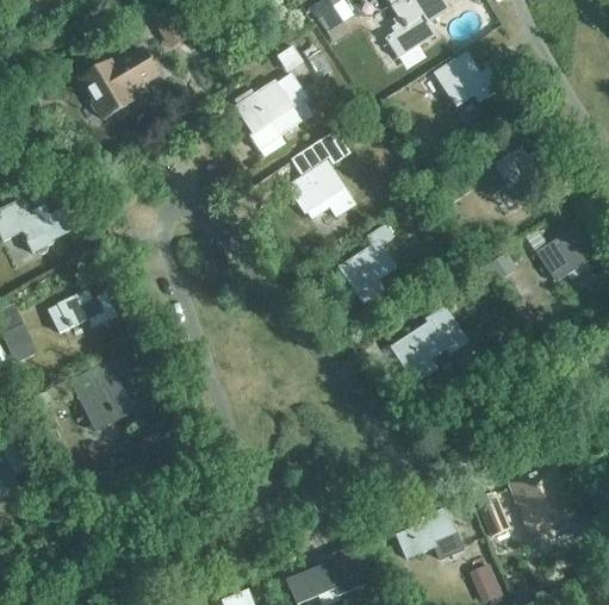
[(348,31),(342,20),(353,14),(343,0),(318,0),(308,7),(315,18),(317,17),(333,41),(348,31)]
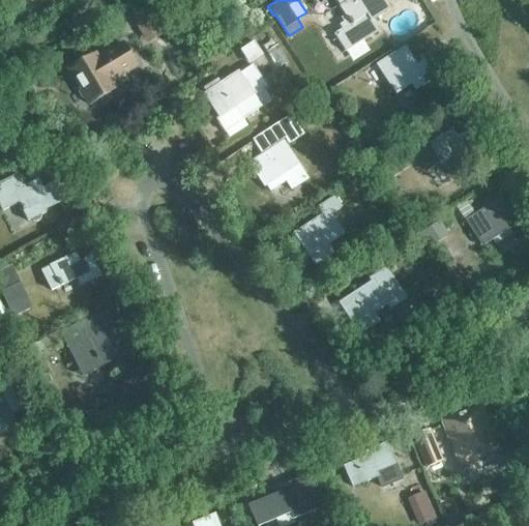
[(336,0),(338,2),(347,17),(339,23),(341,27),(333,32),(345,50),(377,29),(370,17),(387,5),(384,0),(336,0)]
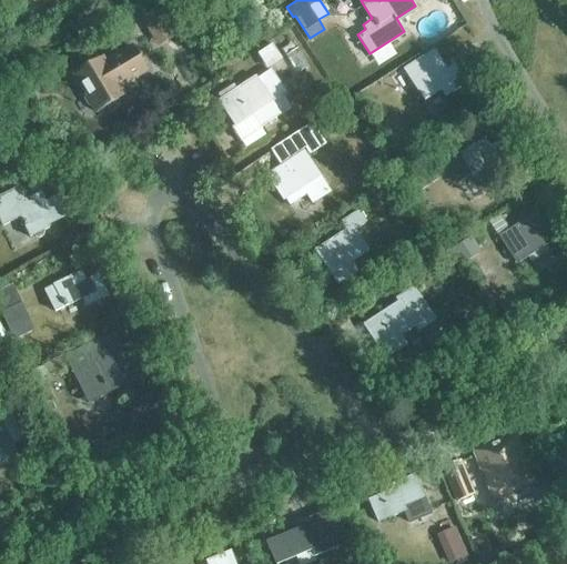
[(140,14),(158,44),(174,34),(157,4),(140,14)]
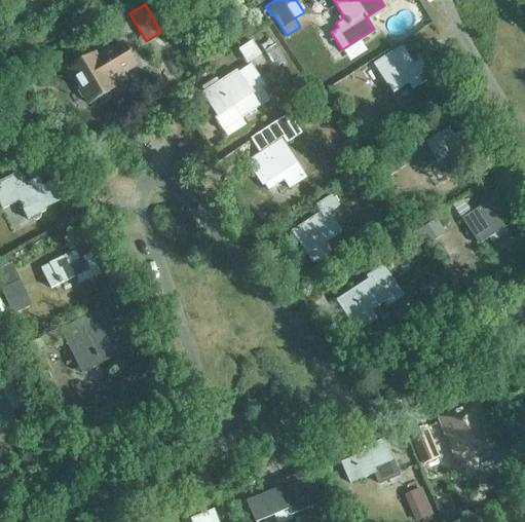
[(237,47),(247,62),(261,52),(252,38),(237,47)]
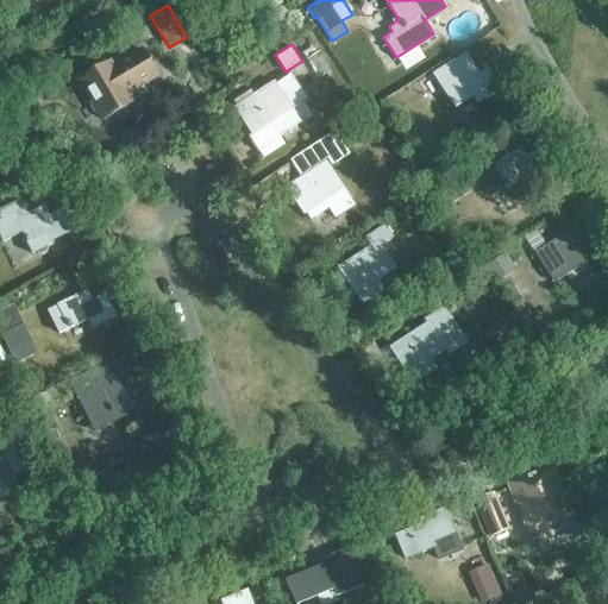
[(130,90),(158,74),(140,45),(113,61),(111,57),(76,77),(91,100),(89,104),(94,112),(98,113),(101,119),(135,100),(130,90)]
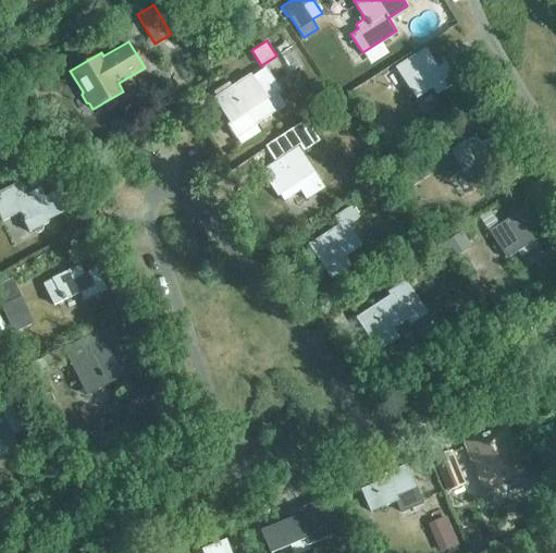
[(423,48),(396,65),(404,76),(407,82),(412,90),(416,96),(432,86),(436,91),(455,80),(444,63),(436,68),(423,48)]
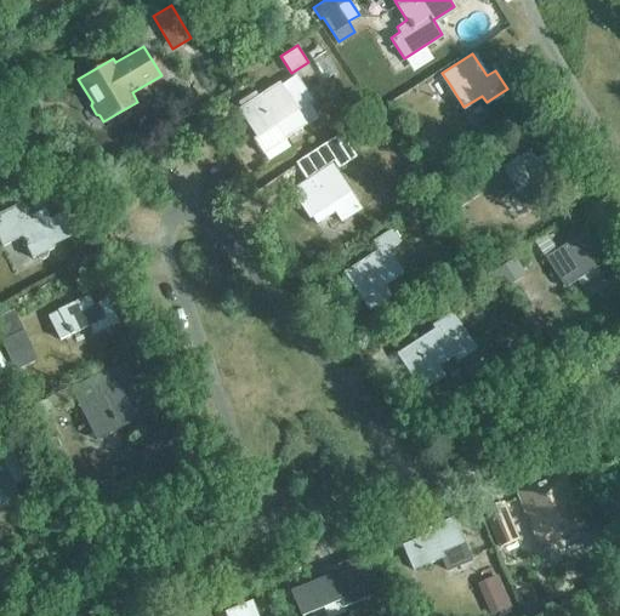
[(307,101),(294,109),(278,83),(239,108),(256,133),(252,136),(263,153),(318,117),(307,101)]
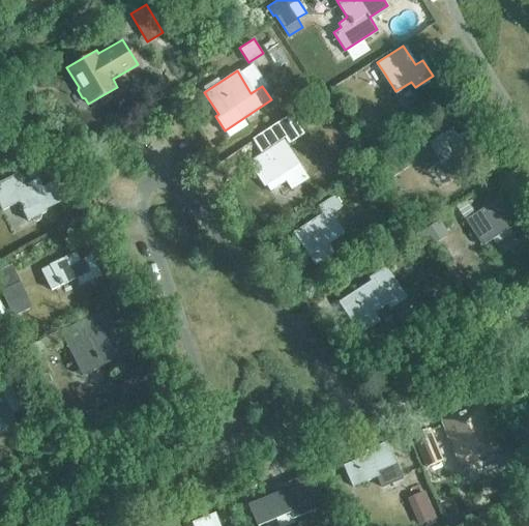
[(466,128),(456,136),(450,127),(428,142),(429,143),(414,151),(425,169),(441,159),(449,171),(463,163),(459,156),(476,145),(466,128)]
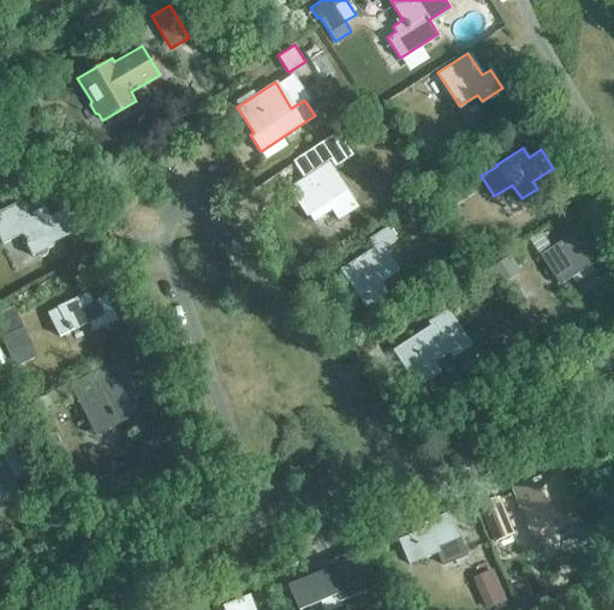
[(327,162),(288,187),(305,214),(308,213),(311,220),(329,208),(337,219),(356,205),(327,162)]
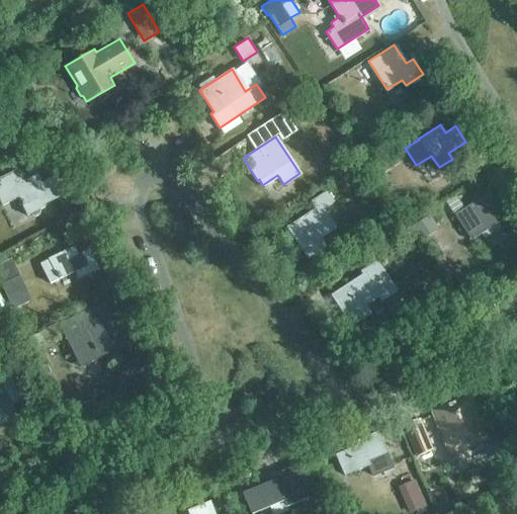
[(36,174),(23,180),(18,169),(0,178),(0,195),(3,202),(18,195),(25,211),(28,210),(30,213),(33,216),(39,213),(40,209),(38,205),(42,204),(41,203),(60,194),(52,177),(39,182),(36,174)]
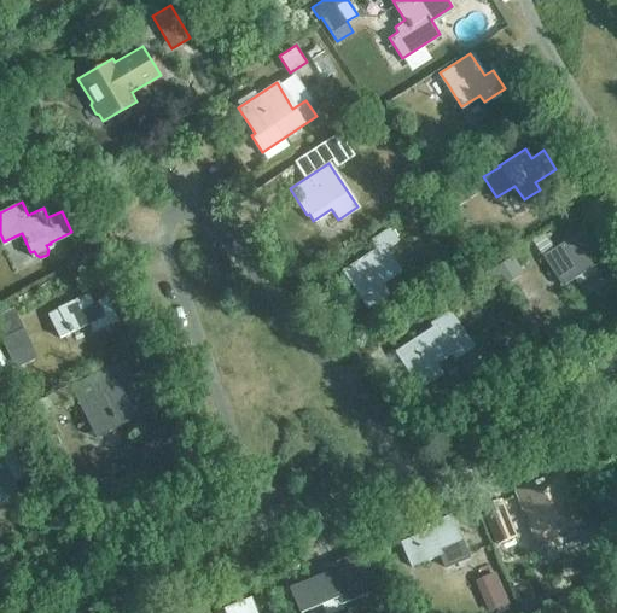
[(542,255),(560,282),(610,252),(592,223),(542,255)]
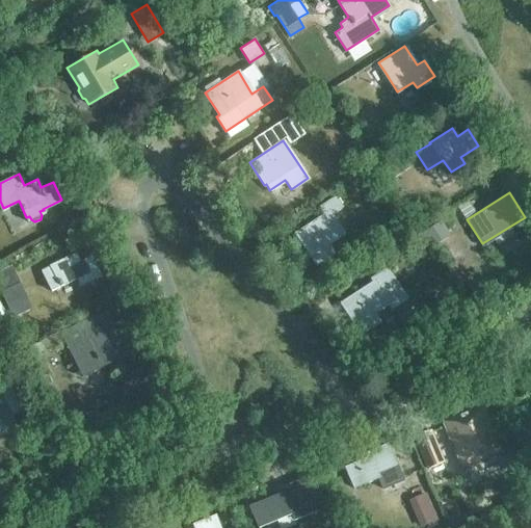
[(295,232),(316,265),(336,253),(329,241),(342,233),(329,214),(343,206),(336,194),(318,205),(323,213),(295,232)]
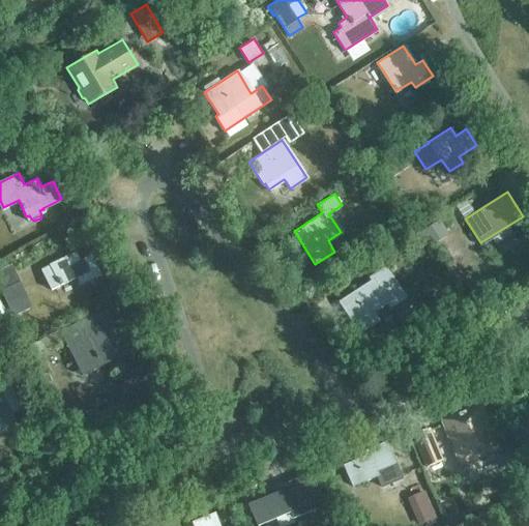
[(89,255),(79,260),(75,252),(40,268),(50,288),(76,275),(80,283),(98,272),(89,255)]
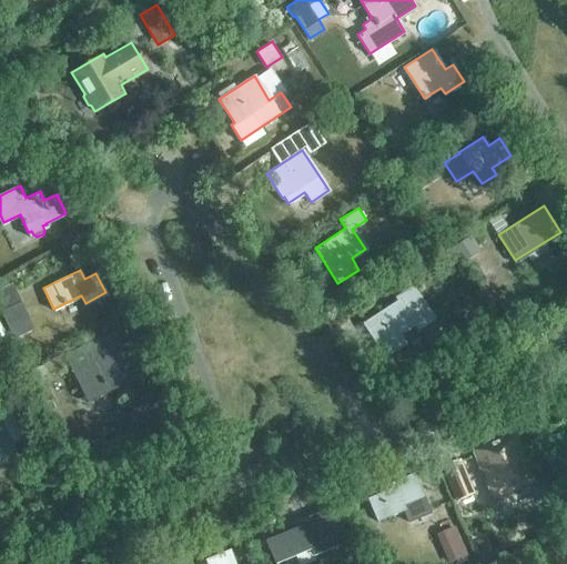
[(416,329),(433,319),(413,285),(396,296),(398,300),(375,315),(375,314),(362,322),(365,328),(366,326),(378,346),(385,356),(406,343),(397,328),(411,319),(416,329)]
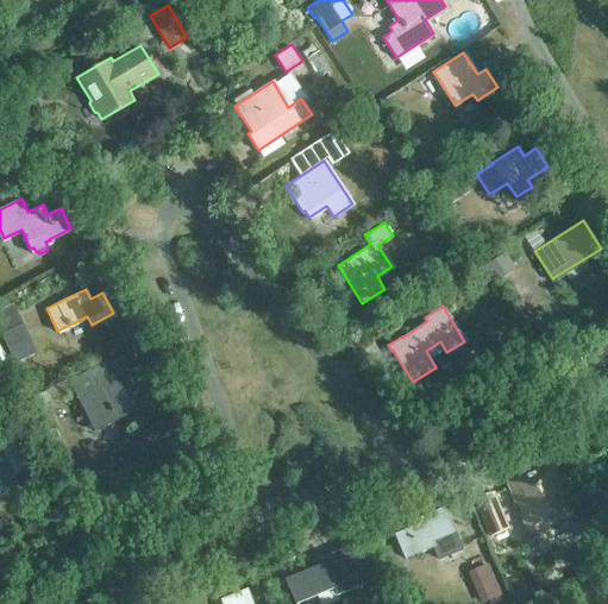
[(145,377),(132,384),(127,375),(133,372),(123,352),(89,367),(94,377),(74,388),(94,429),(116,419),(112,409),(129,401),(133,410),(156,398),(145,377)]
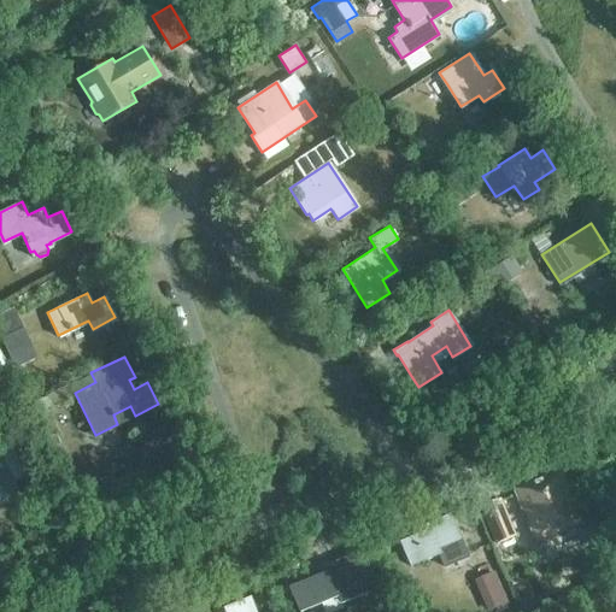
[(29,402),(33,412),(68,394),(63,386),(29,402)]
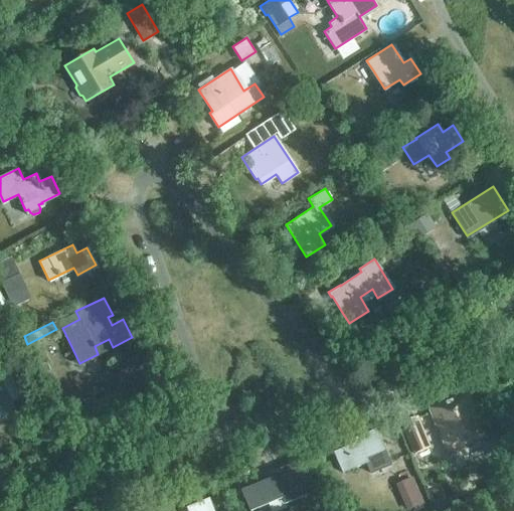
[(0,419),(15,412),(5,391),(14,387),(7,373),(0,376),(0,419)]
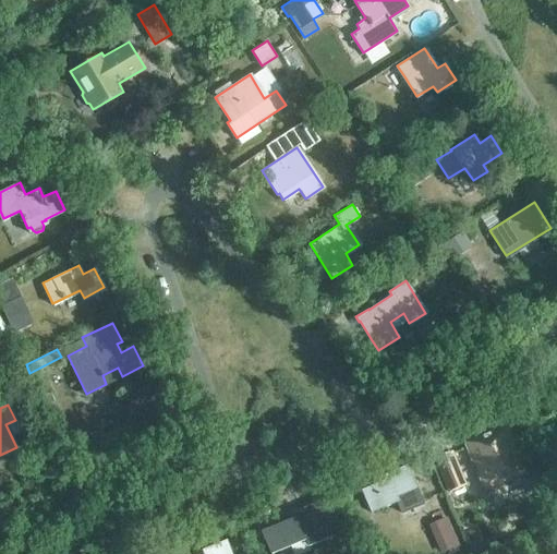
[(505,424),(463,441),(484,490),(524,472),(505,424)]
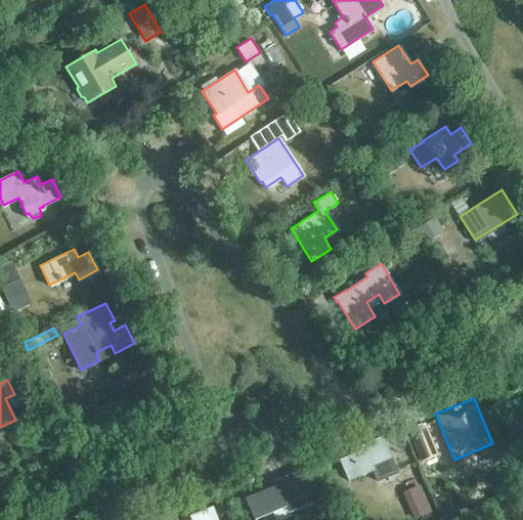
[(423,424),(407,430),(420,460),(435,453),(423,424)]
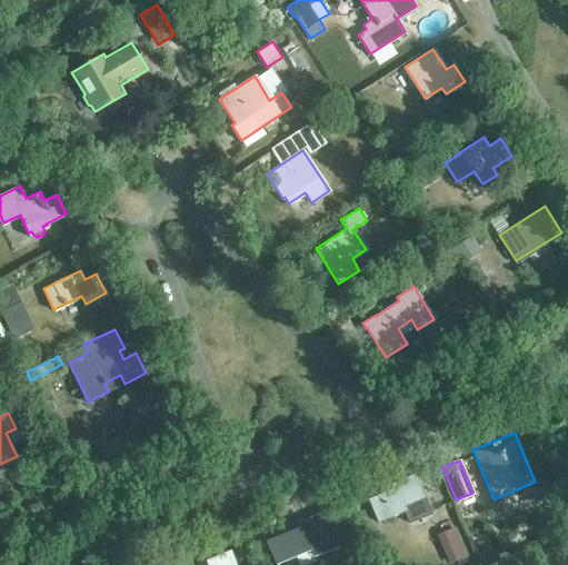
[(369,498),(377,519),(404,508),(401,504),(421,495),(417,485),(425,482),(420,472),(389,484),(391,489),(369,498)]
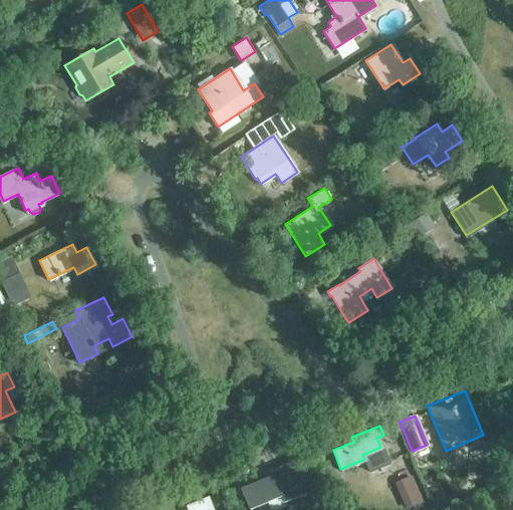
[(264,479),(240,489),(249,509),(281,496),(283,501),(312,489),(300,459),(291,463),(275,469),(277,474),(264,479)]
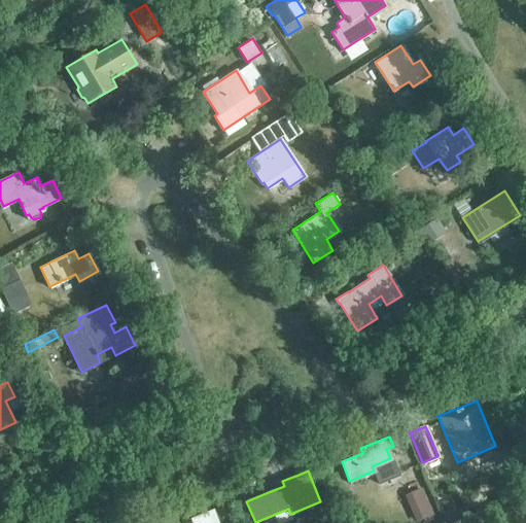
[(216,522),(215,520),(229,515),(224,506),(189,520),(190,522),(216,522)]
